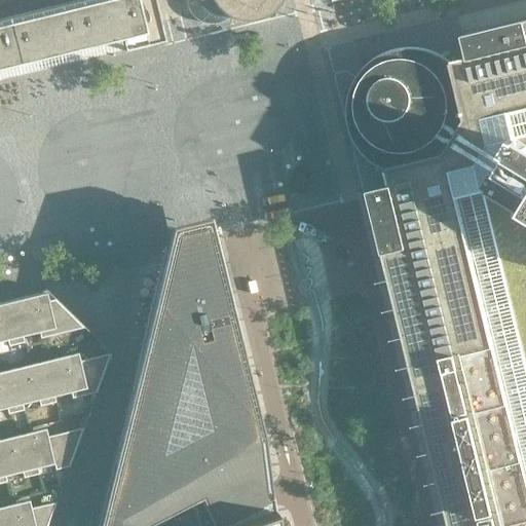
[(0,0),(0,68),(120,39),(122,48),(123,50),(127,49),(158,42),(162,41),(162,38),(157,21),(157,17),(157,16),(152,0),(0,0)]
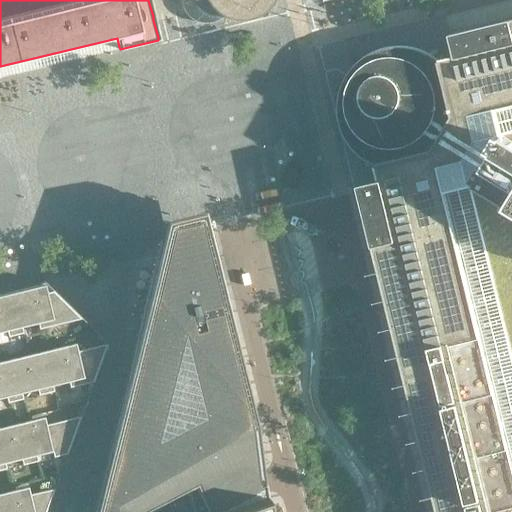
[(180,0),(180,1),(180,3),(181,6),(182,8),(183,11),(184,13),(185,15),(187,17),(189,18),(191,20),(193,21),(195,22),(198,23),(200,23),(203,24),(205,24),(208,23),(210,23),(213,22),(215,21),(217,20),(219,18),(221,17),(225,18),(228,20),(232,20),(237,21),(241,21),(245,21),(249,20),(253,19),(256,17),(260,15),(263,13),(266,10),(269,7),(272,4),(274,0),(273,0),(180,0)]
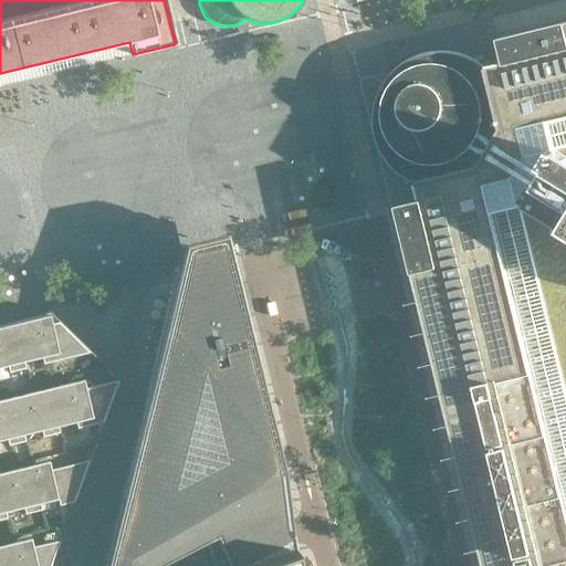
[(565,19),(496,37),(502,63),(485,66),(482,53),(468,56),(461,54),(457,53),(452,52),(444,51),(439,51),(433,51),(428,52),(422,53),(416,56),(410,59),(405,62),(399,65),(396,69),(394,70),(389,74),(387,79),(385,82),(383,85),(379,91),(377,96),(375,101),(375,104),(374,108),(374,112),(373,116),(373,122),(373,125),(374,127),(374,130),(375,135),(376,138),(377,142),(378,146),(380,149),(381,153),(384,156),(386,160),(390,165),(392,168),(397,171),(401,187),(415,184),(419,200),(392,207),(481,565),(565,565),(565,387),(523,209),(521,208),(522,206),(565,232),(565,19)]
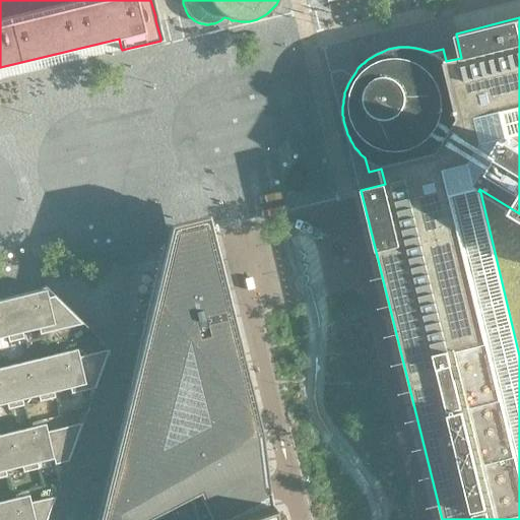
[(137,519),(135,513),(194,486),(209,509),(260,494),(199,205),(166,212),(152,263),(88,519),(137,519)]
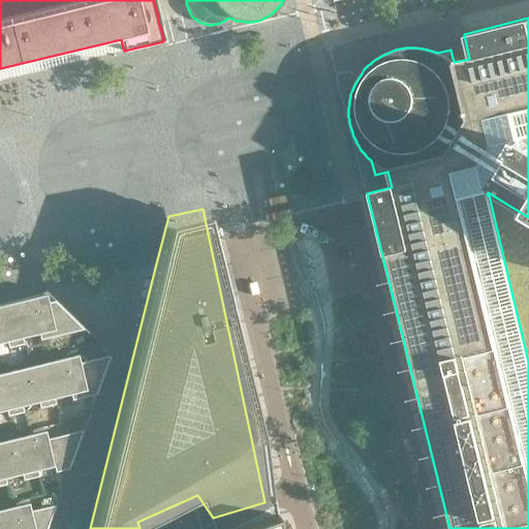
[(0,528),(37,528),(105,344),(40,281),(0,290),(0,528)]
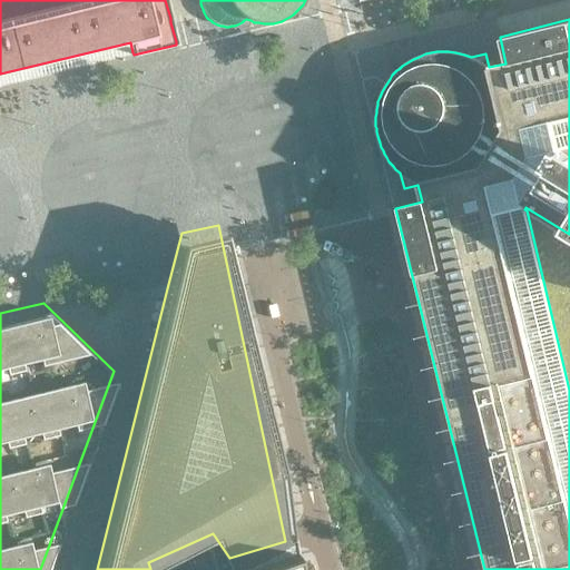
[(231,569),(288,569),(285,541),(229,558),(231,569)]
